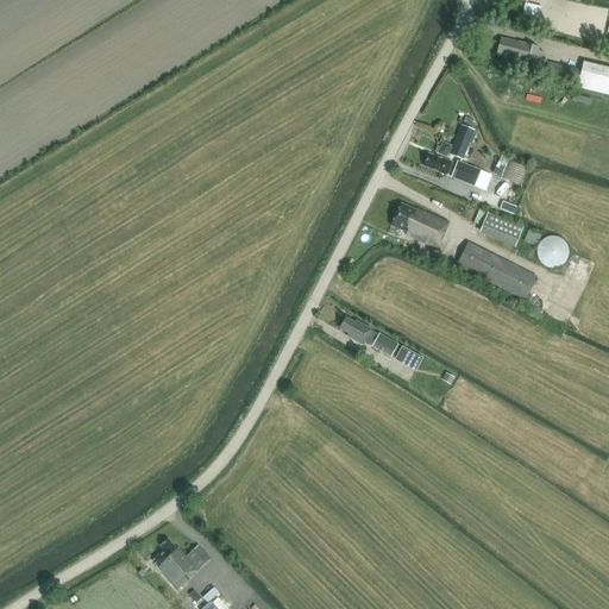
[(515,60),(515,58),(522,61),(523,61),(533,63),(533,62),(540,63),(542,52),(539,51),(539,49),(527,45),(527,44),(519,42),(519,44),(501,39),(497,55),(515,60)]
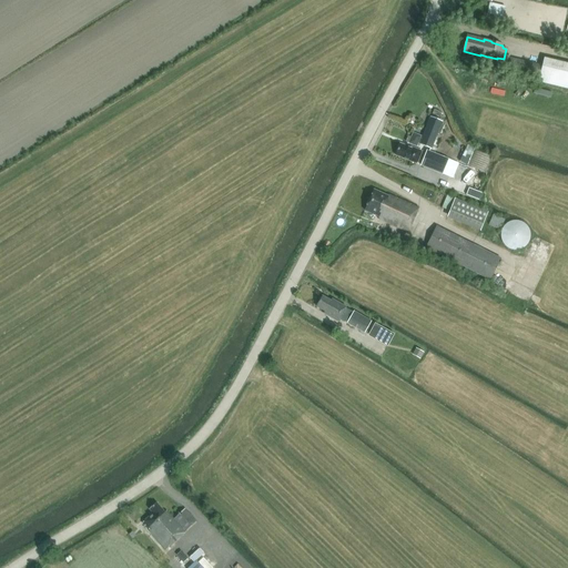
[(539,79),(538,81),(567,88),(567,64),(544,60),(541,67),(510,59),(507,70),(539,79)]
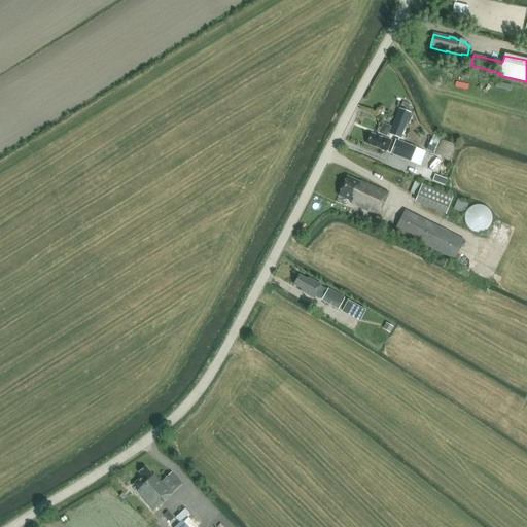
[(389,134),(400,138),(410,113),(399,109),(389,134)]
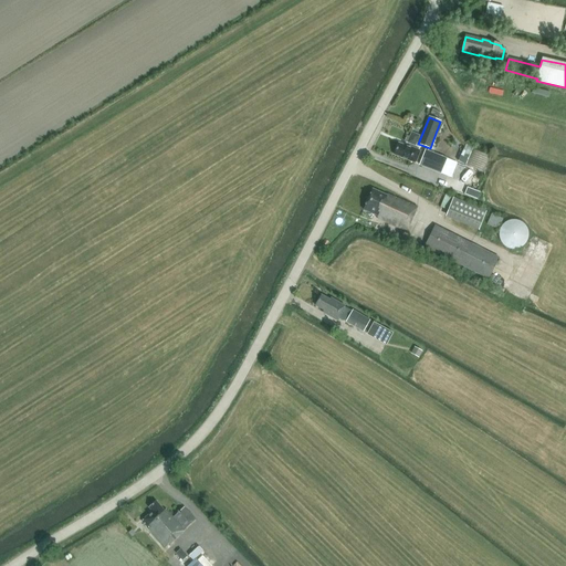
[(404,142),(407,143),(416,146),(420,135),(411,132),(409,136),(406,135),(406,137),(404,142)]
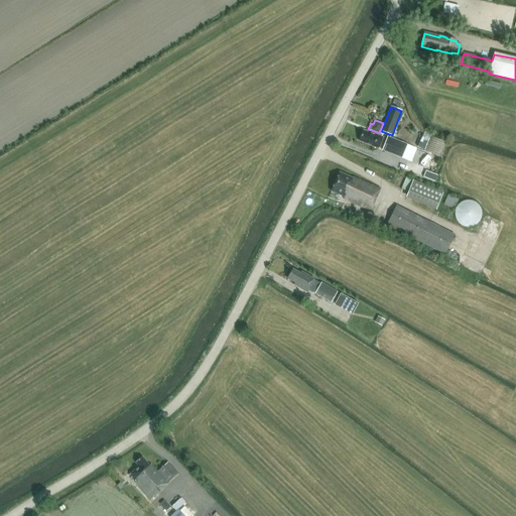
[(373,135),(363,131),(359,141),(379,149),(383,138),(374,134),(373,135)]
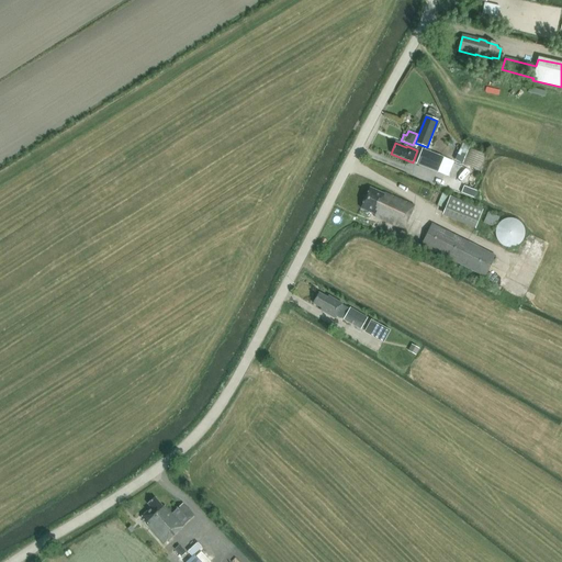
[(469,148),(462,164),(480,170),(485,155),(469,148)]
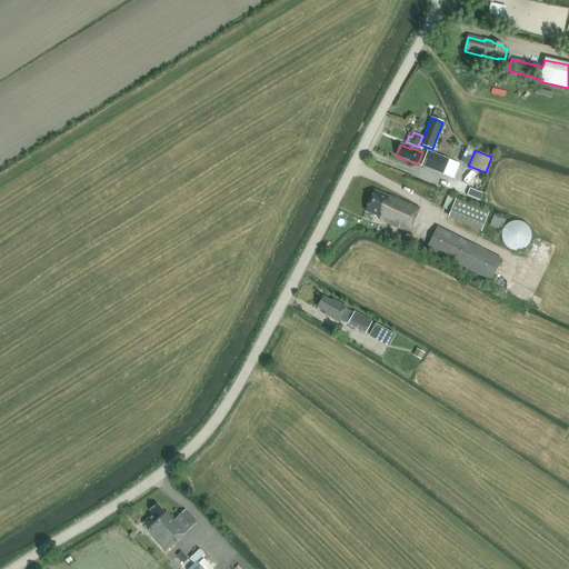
[(449,160),(428,151),(421,166),(443,175),(449,160)]
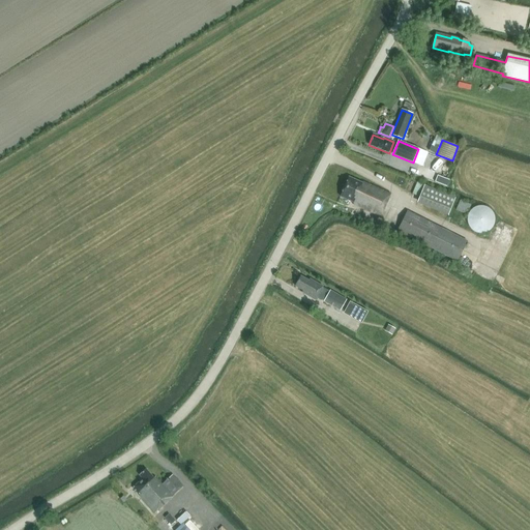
[(446,185),(448,180),(440,176),(437,181),(446,185)]
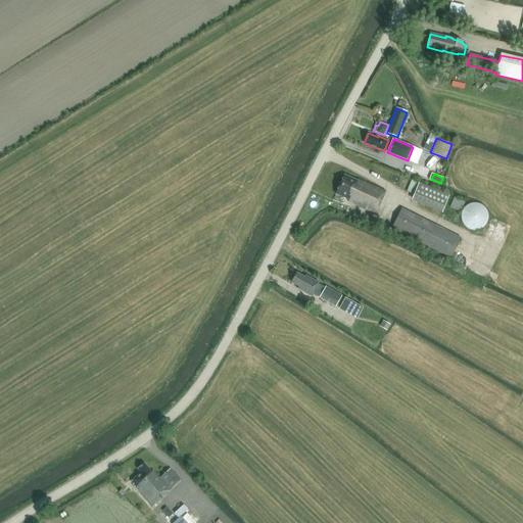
[(348,202),(376,214),(385,192),(358,180),(358,182),(343,176),(335,195),(348,200),(348,202)]
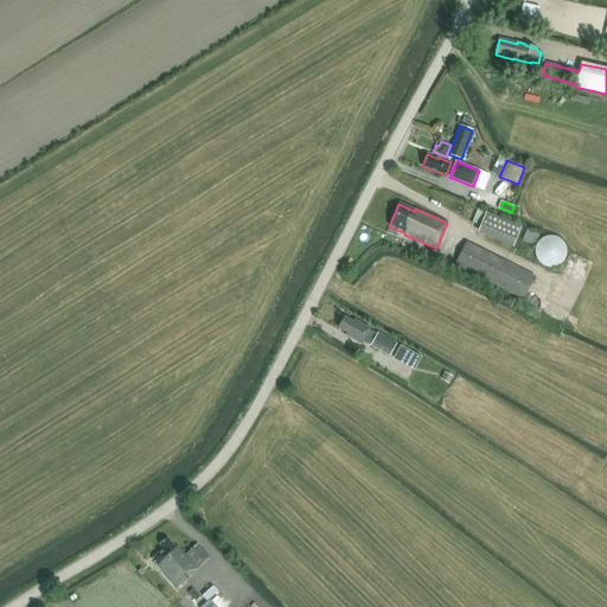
[(481,224),(478,231),(513,246),(522,225),(480,208),(474,221),(481,224)]
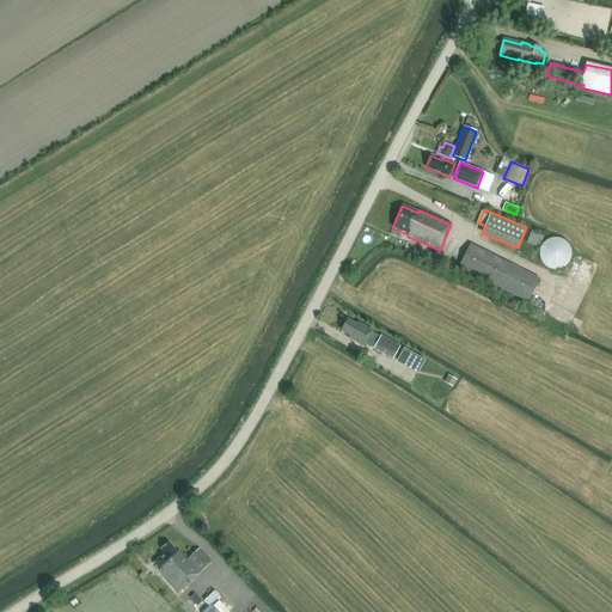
[(539,248),(545,236),(532,231),(527,242),(539,248)]
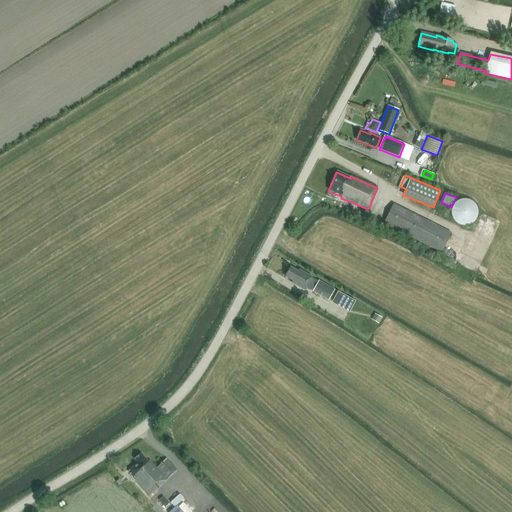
[(478,214),(479,212),(478,210),(477,207),(476,206),(475,204),(473,203),(471,202),(467,201),(465,202),(463,203),(461,204),(459,206),(457,209),(457,213),(457,215),(458,217),(460,219),(461,221),(463,222),(465,223),(469,223),(473,222),(474,221),(476,219),(478,216),(478,214)]
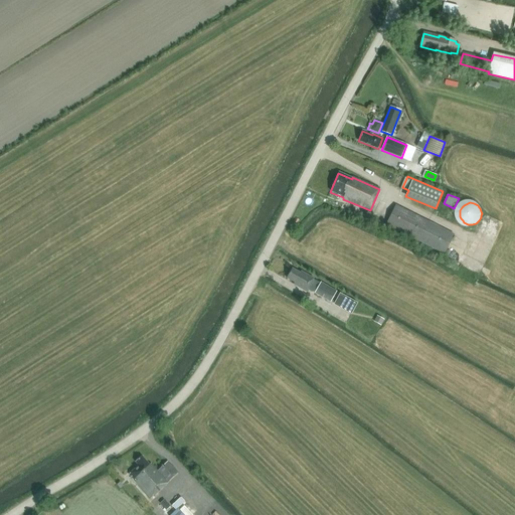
[(454,234),(395,205),(386,224),(444,253),(454,234)]
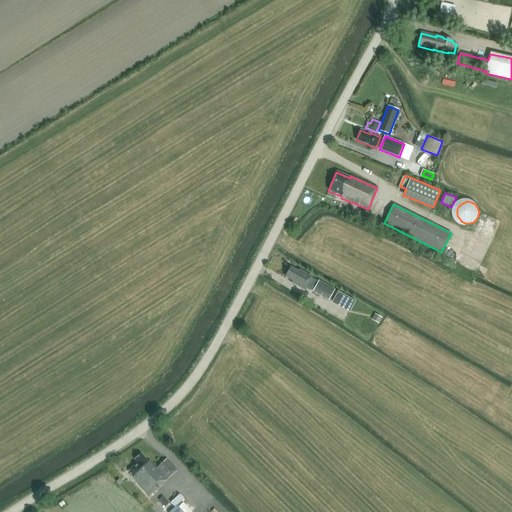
[(291,267),(285,277),(293,281),(292,283),(304,290),(308,284),(315,288),(313,291),(328,300),(334,290),(319,281),(318,282),(311,278),(312,277),(299,270),(298,271),(291,267)]
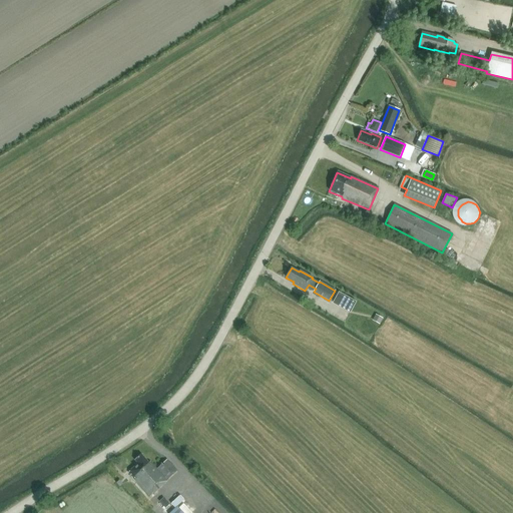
[(337,292),(332,305),(351,312),(356,300),(337,292)]
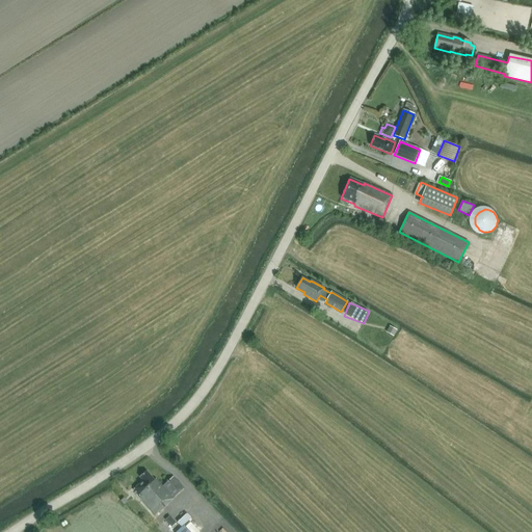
[(393,337),(397,330),(389,326),(386,333),(393,337)]
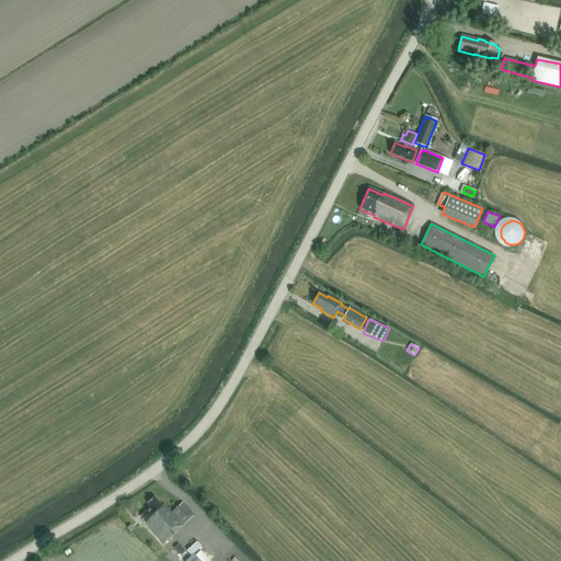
[(163,542),(194,515),(182,503),(171,513),(164,505),(162,506),(155,497),(147,503),(151,507),(140,516),(163,542)]
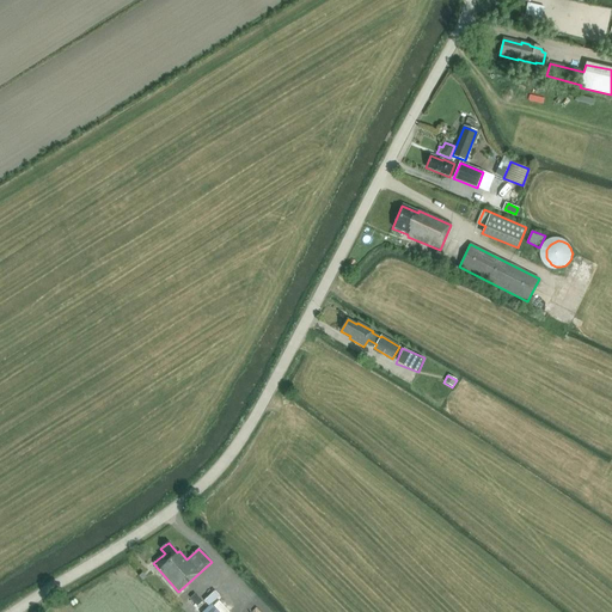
[(195,594),(190,599),(197,606),(202,601),(195,594)]
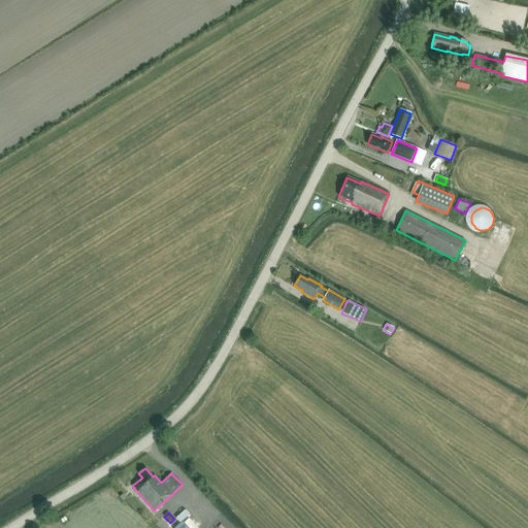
All buildings are outlined.
